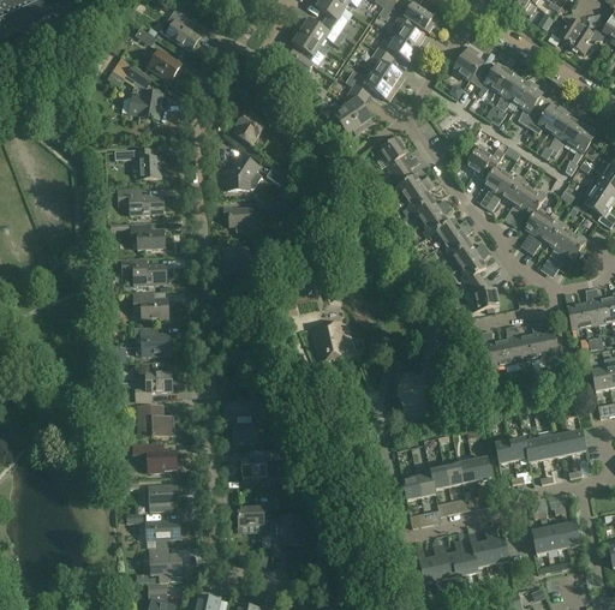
[(0,0),(0,35),(53,12),(54,15),(72,6),(69,0),(0,0)]
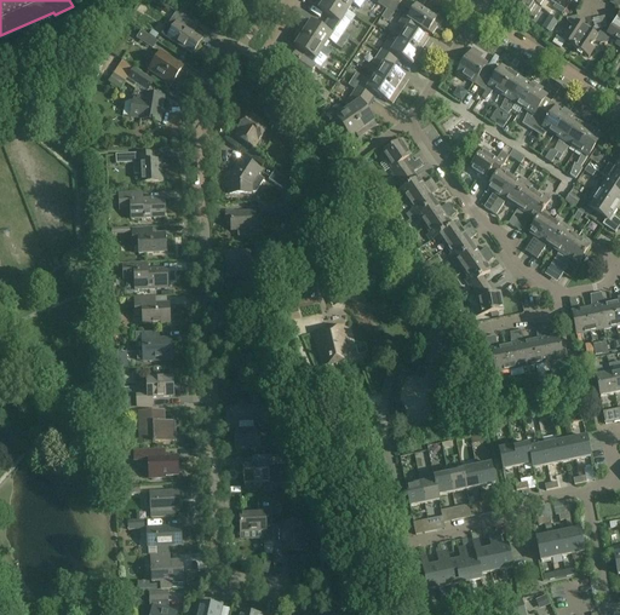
[(322,0),(319,6),(332,15),(328,21),(343,30),(346,24),(339,19),(343,13),(348,6),(338,0),(322,0)]
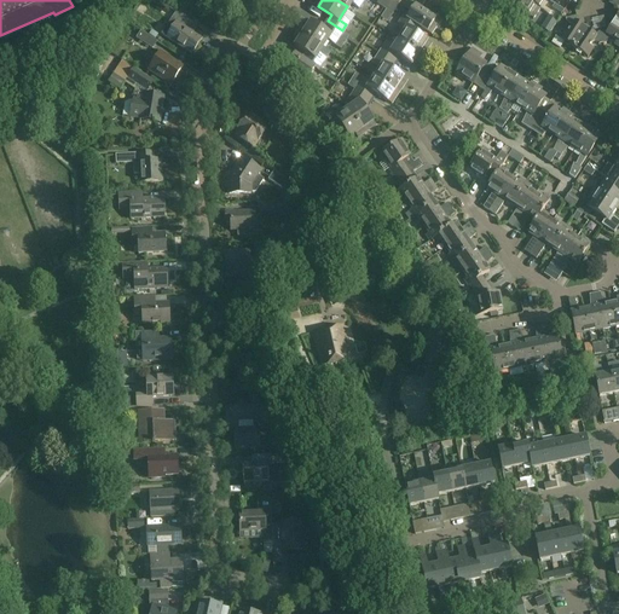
[(388,0),(386,4),(393,10),(399,0),(388,0)]
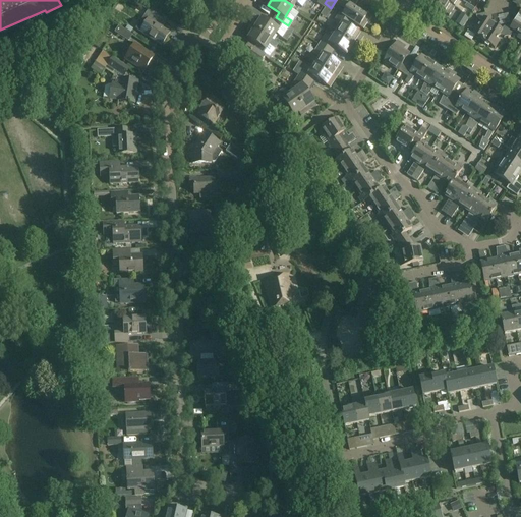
[(347,6),(343,12),(352,18),(363,25),(368,17),(368,15),(366,14),(366,13),(346,0),(342,0),(341,2),(347,6)]
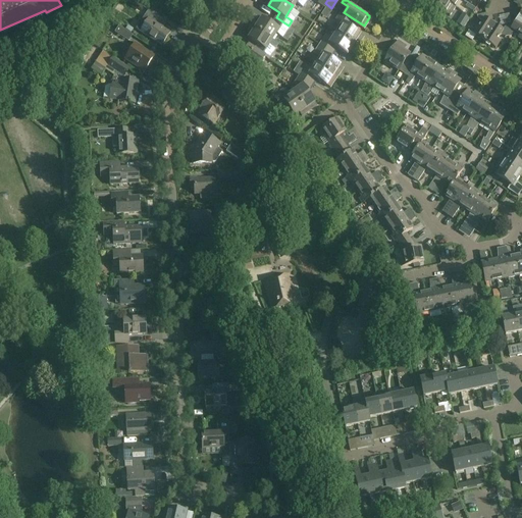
[(456,3),(454,3),(451,0),(432,0),(445,8),(444,9),(450,13),(456,3)]
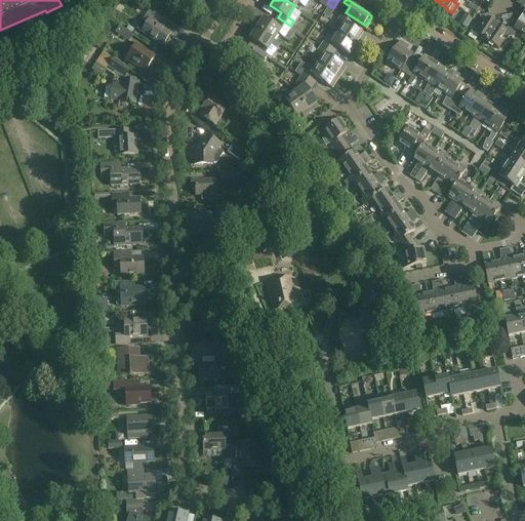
[(136,25),(140,28),(162,41),(170,29),(160,22),(163,15),(149,5),(136,25)]
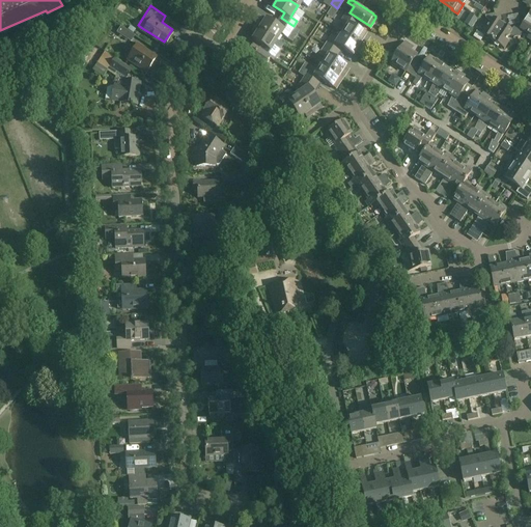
[(348,20),(342,31),(363,45),(370,34),(355,24),(359,19),(350,12),(346,10),(343,17),(348,20)]
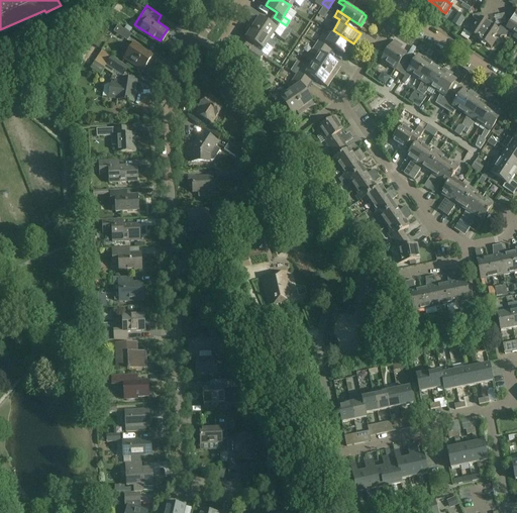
[(467,28),(479,36),(489,20),(481,14),(482,12),(481,10),(473,12),(473,14),(476,16),(477,19),(475,23),(472,21),(467,28)]
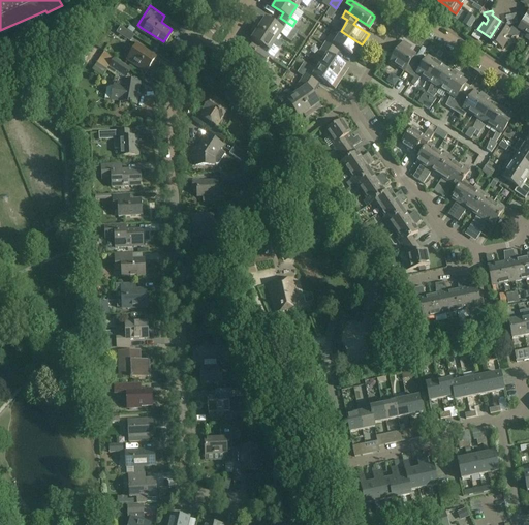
[(258,19),(255,23),(276,37),(280,31),(282,27),(288,31),(292,26),(280,18),(276,23),(266,16),(261,21),(258,19)]
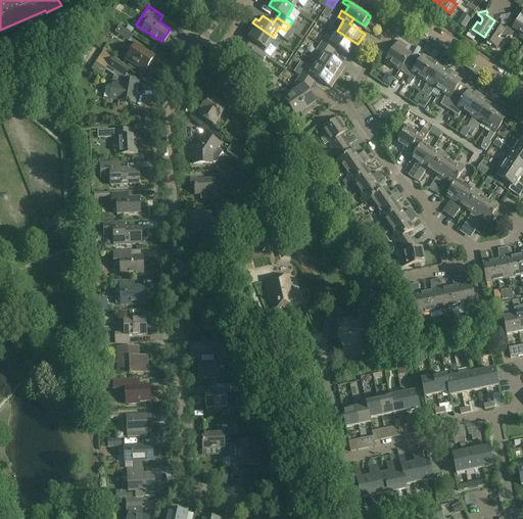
[(519,35),(522,37),(522,18),(518,15),(512,25),(509,22),(507,24),(510,34),(512,33),(514,30),(518,29),(521,31),(519,35)]
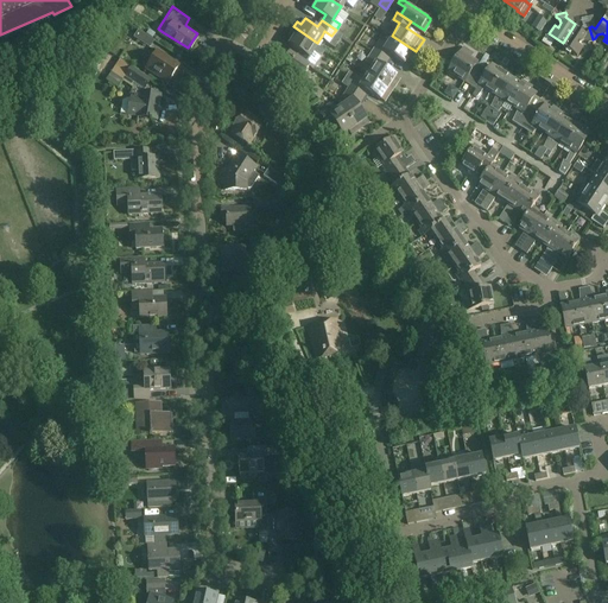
[(589,39),(593,39),(589,27),(588,27),(586,31),(575,24),(563,43),(577,52),(583,44),(580,42),(582,38),(586,37),(589,39)]
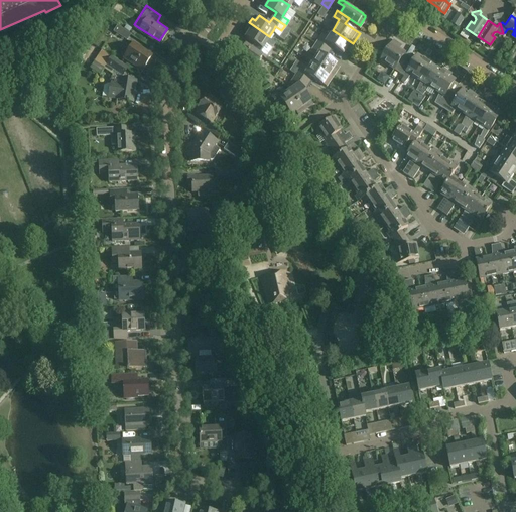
[(128,36),(131,31),(118,22),(115,27),(128,36)]
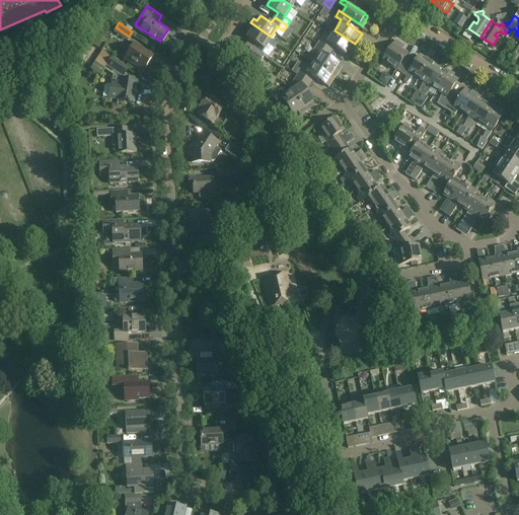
[(250,30),(247,35),(257,43),(254,48),(264,54),(267,56),(270,51),(264,47),(267,42),(271,37),(250,22),(247,27),(250,30)]
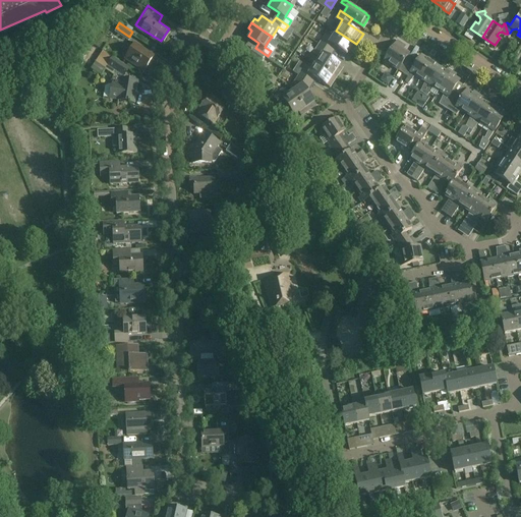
[(284,31),(282,35),(287,38),(293,29),(288,25),(284,31)]
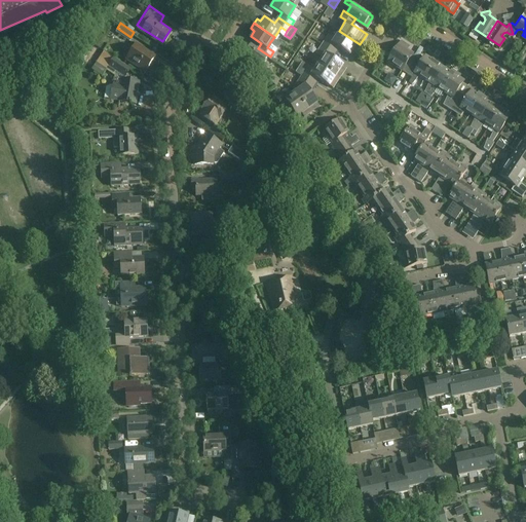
[(326,37),(323,42),(335,50),(338,45),(349,52),(352,46),(357,49),(360,44),(339,31),(336,36),(332,41),(326,37)]
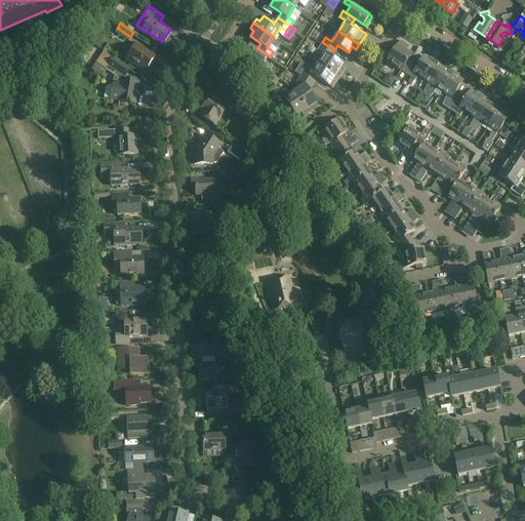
[(406,71),(416,54),(405,47),(408,43),(400,38),(388,58),(406,71)]
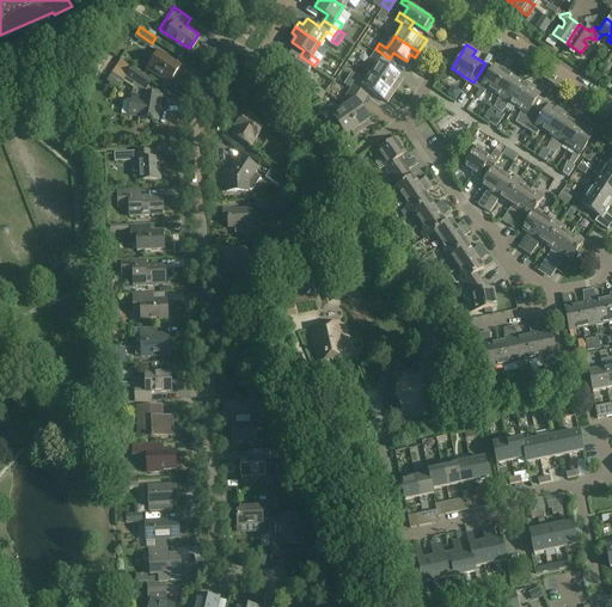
[(104,56),(108,49),(99,46),(97,53),(104,56)]
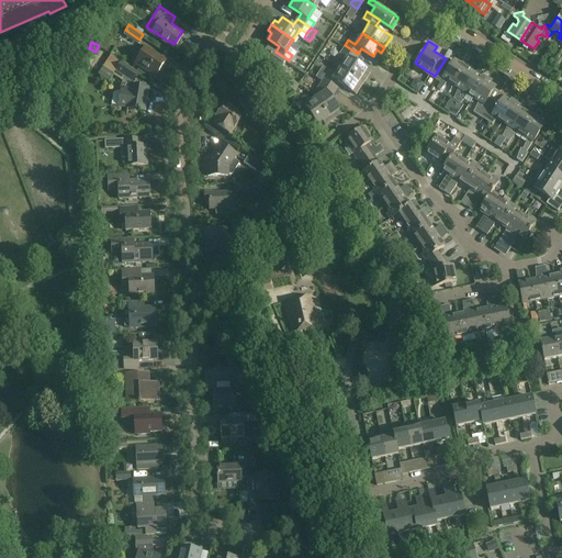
[(136,58),(156,71),(165,57),(145,44),(136,58)]
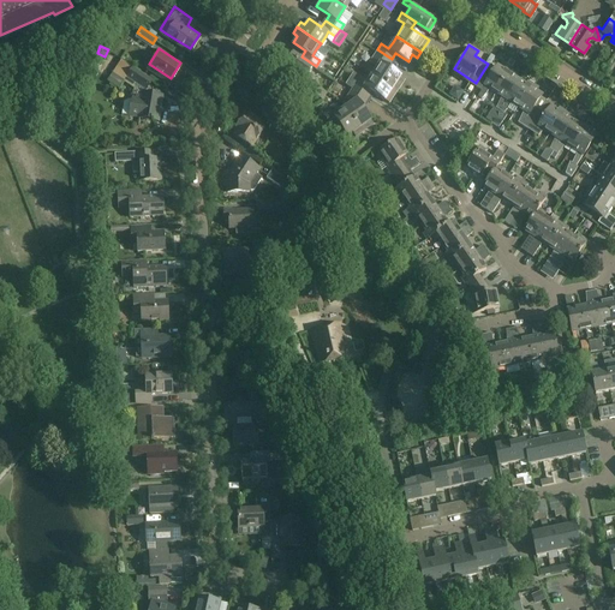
[(288,48),(280,60),(304,76),(305,75),(312,64),(302,57),(288,48)]
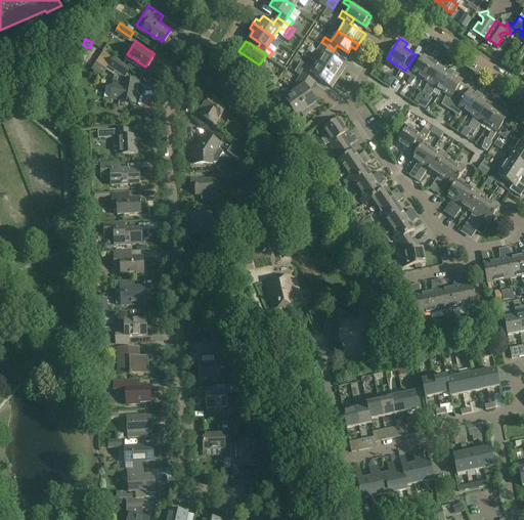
[(344,66),(343,65),(341,62),(331,55),(334,50),(321,42),(315,51),(321,55),(317,61),(338,75),(344,66)]
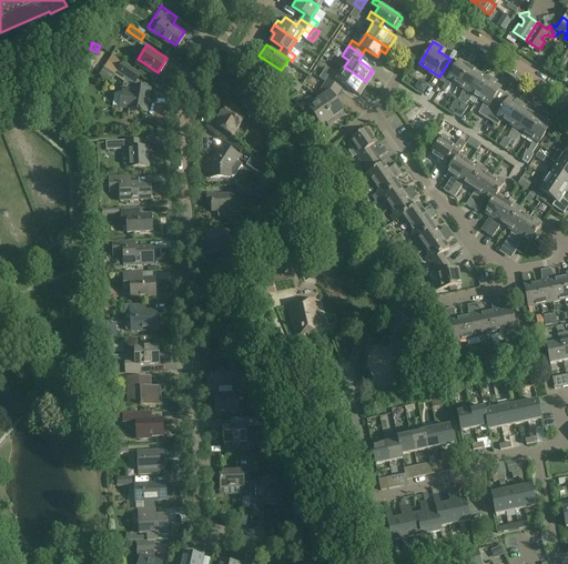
[(115,71),(118,68),(133,78),(135,79),(141,71),(122,59),(112,52),(103,64),(115,71)]
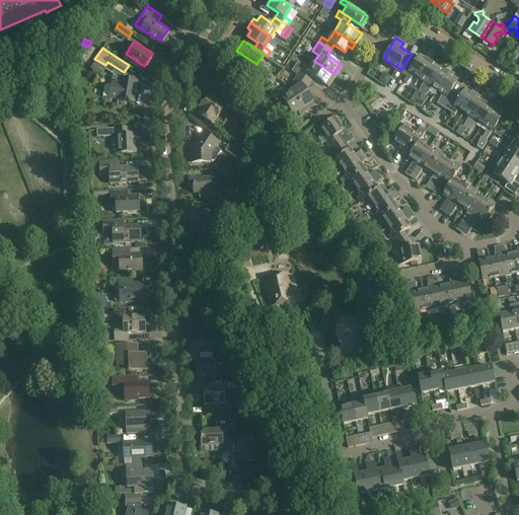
[(417,57),(412,54),(401,70),(405,73),(402,78),(406,80),(413,72),(418,75),(431,56),(427,54),(425,57),(419,53),(417,57)]
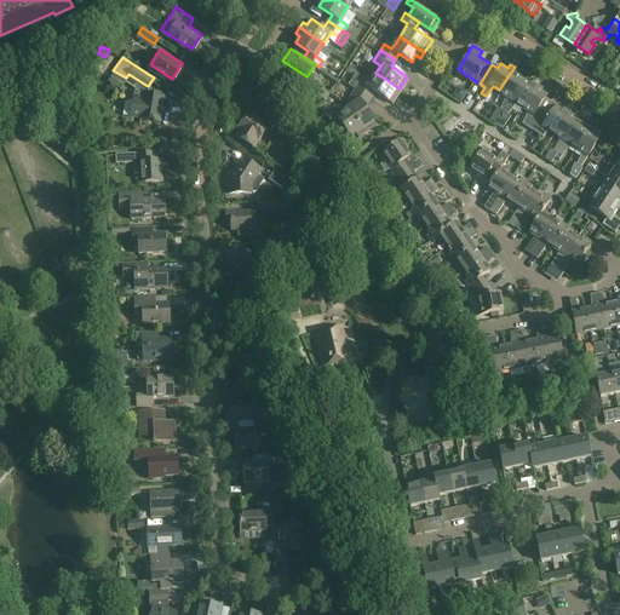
[(520,70),(515,67),(499,90),(505,93),(499,105),(504,108),(523,78),(517,74),(520,70)]
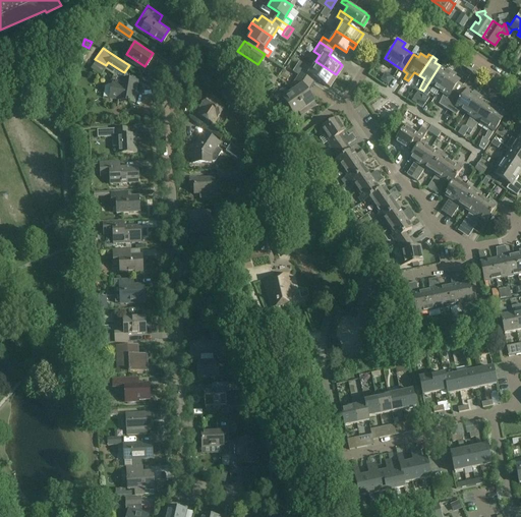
[(293,68),(299,72),(311,80),(314,75),(326,82),(329,77),(333,79),(336,74),(315,61),(308,71),(302,67),(305,63),(300,59),(293,68)]
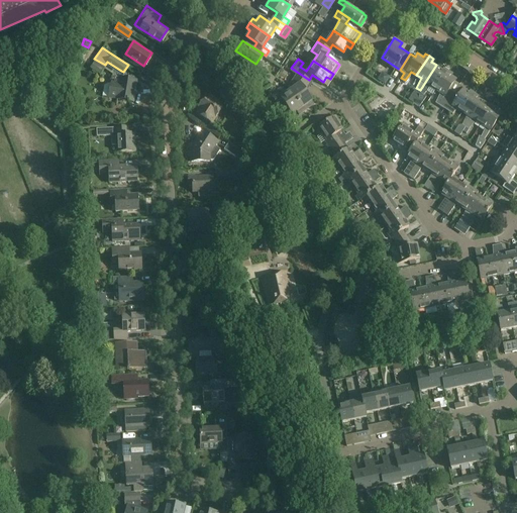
[(252,69),(270,80),(274,75),(256,63),(255,64),(252,69)]
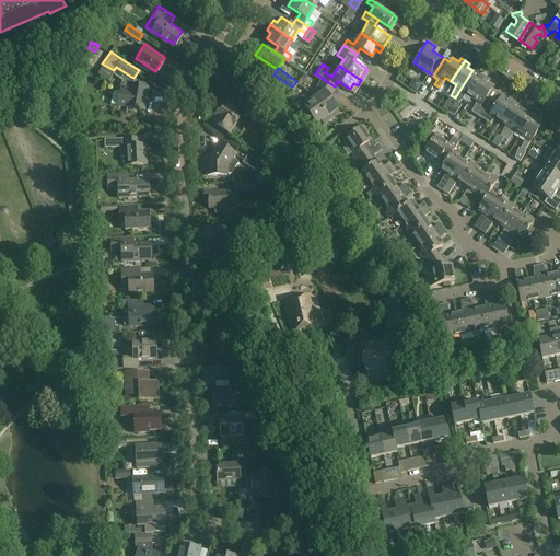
[(466,91),(471,94),(485,73),(481,71),(478,74),(473,70),(455,97),(458,100),(466,91)]
